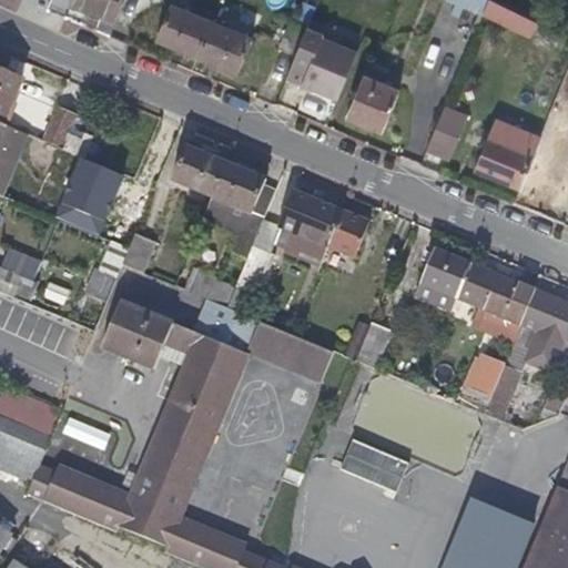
[(101,29),(112,33),(125,0),(70,0),(69,3),(104,19),(101,29)]
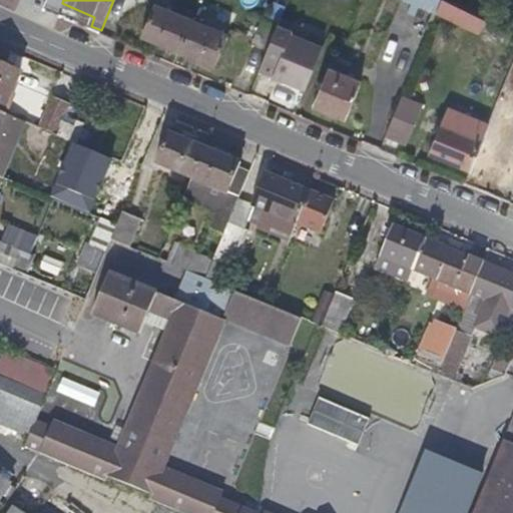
[(437,14),(442,0),(420,0),(419,4),(416,10),(435,18),(437,14)]
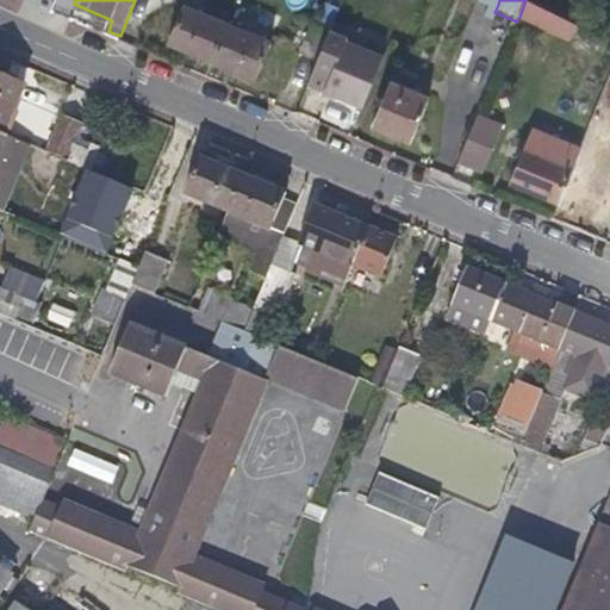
[(567,20),(527,0),(526,0),(520,17),(560,37),(567,20)]
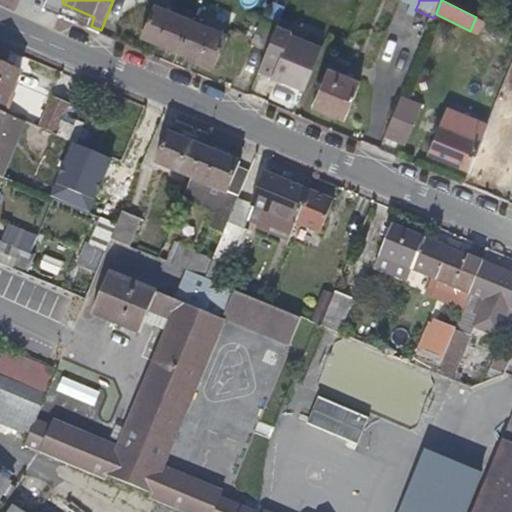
[(155,5),(141,36),(178,52),(191,20),(155,5)]
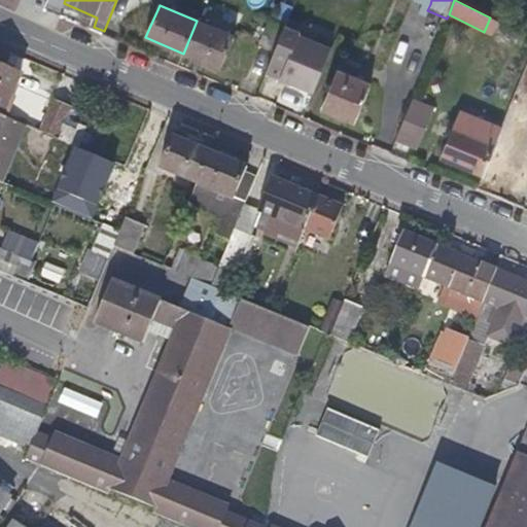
[(492,36),(499,22),(490,18),(484,32),(492,36)]
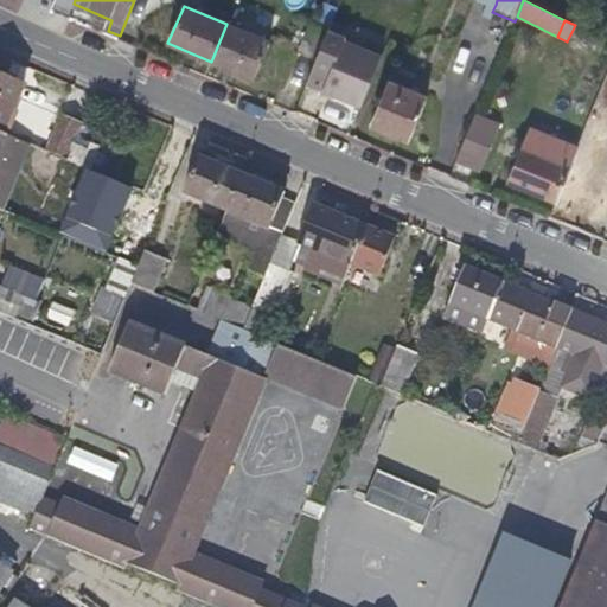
[(211,62),(255,80),(270,42),(227,24),(211,62)]
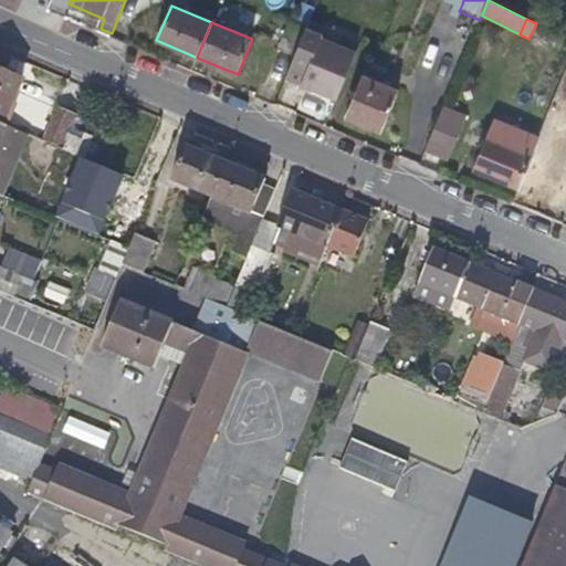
[(279,50),(295,56),(299,48),(306,29),(289,22),(279,50)]
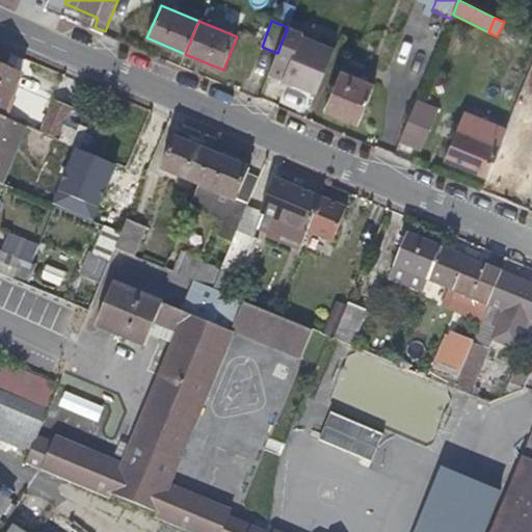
[(277,53),(269,74),(317,94),(335,50),(300,35),(295,51),(281,45),(277,53)]
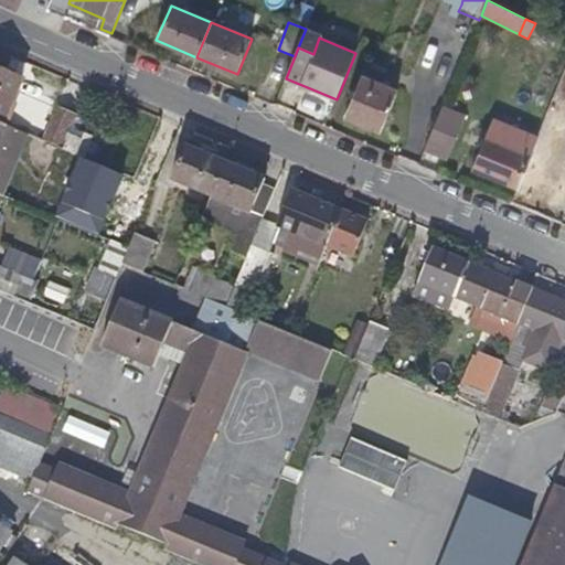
[(0,71),(0,123),(4,125),(23,81),(0,71)]
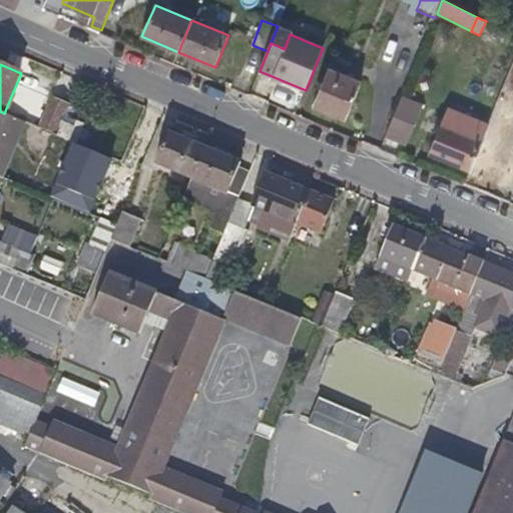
[(329,69),(314,106),(346,120),(361,82),(329,69)]
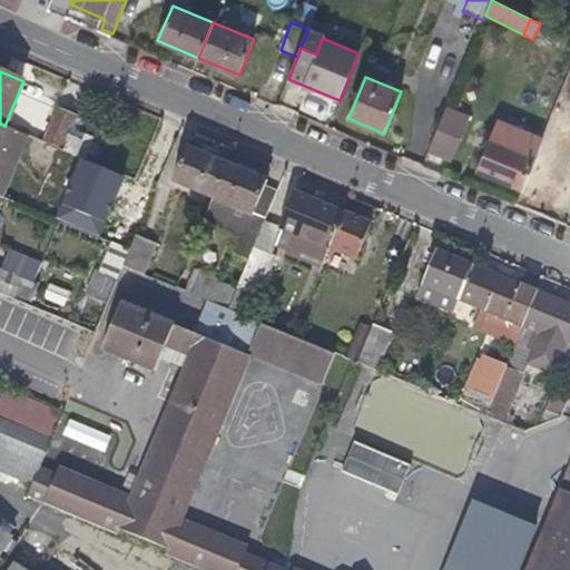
[(446,107),(428,153),(452,163),(471,117),(446,107)]
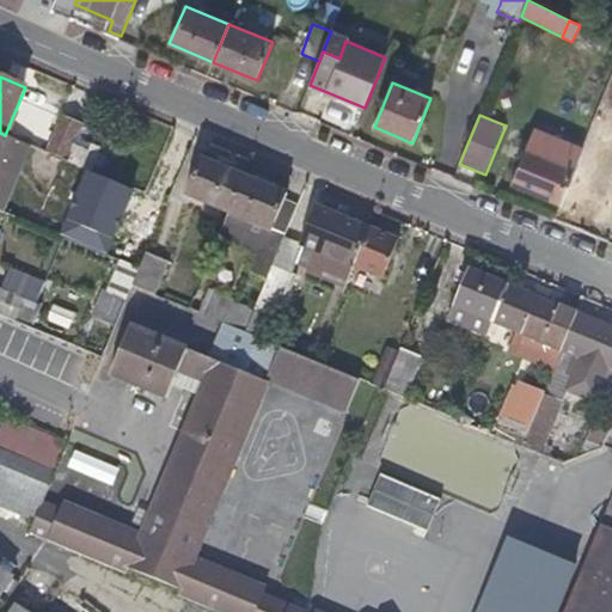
[(61,118),(47,153),(67,161),(83,127),(61,118)]
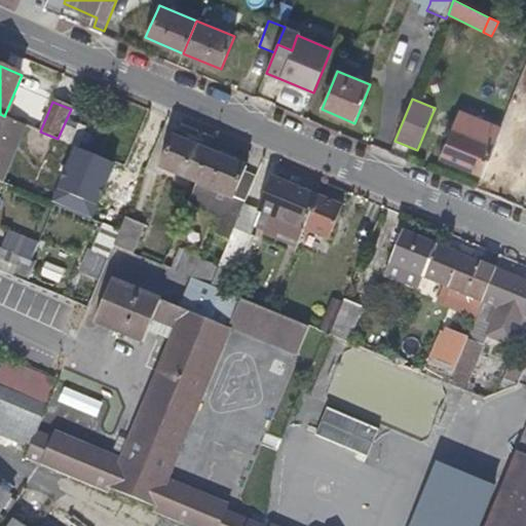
[(460,111),(440,158),(483,177),(496,143),(502,127),(460,111)]
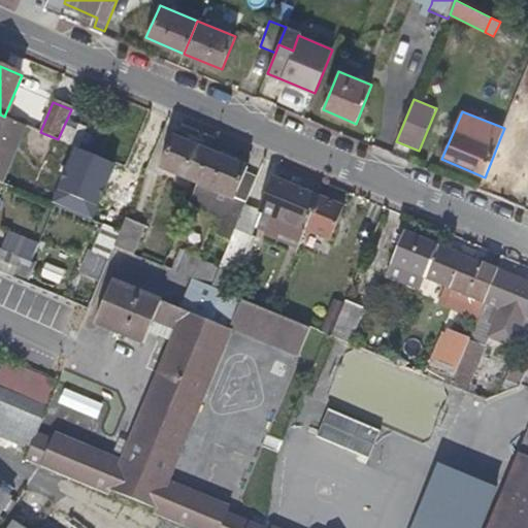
[(0,182),(1,183),(14,150),(0,143),(0,130),(5,118),(4,117),(0,114),(0,182)]
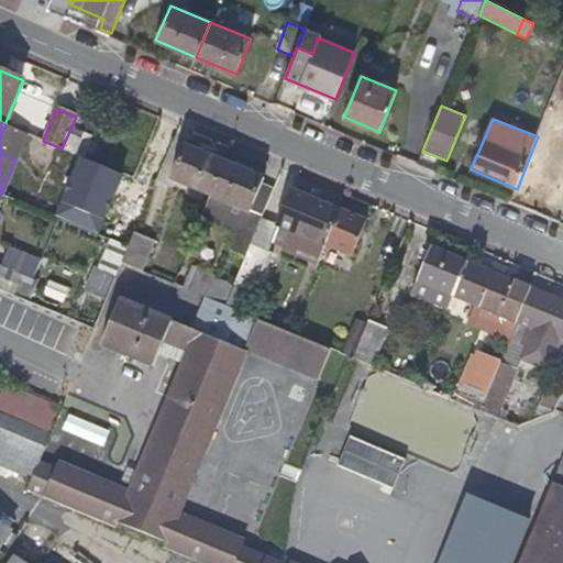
[(0,139),(0,153),(15,159),(26,133),(6,125),(0,139)]
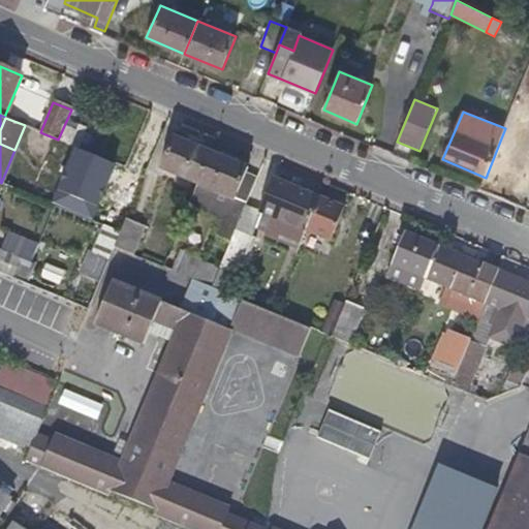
[(160,168),(198,185),(212,153),(174,137),(160,168)]
